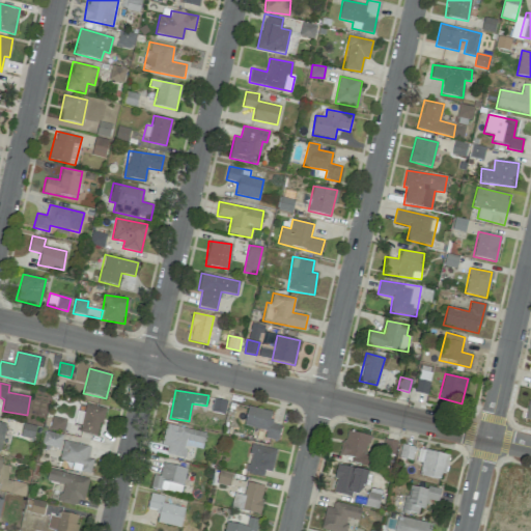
[(227,401),(214,398),(212,412),(224,415),(227,401)]
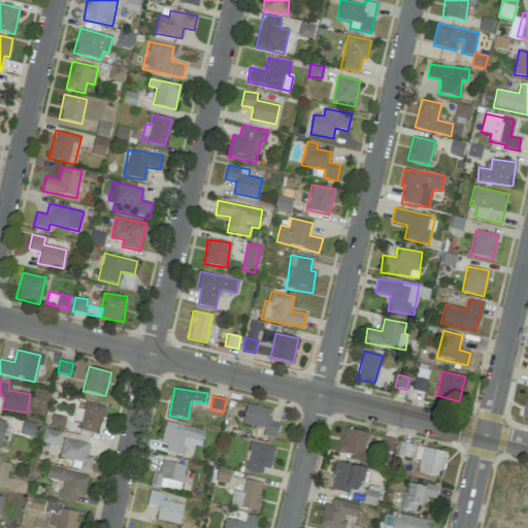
[(84,409),(76,407),(73,421),(80,422),(78,429),(98,433),(103,405),(86,401),(84,409)]
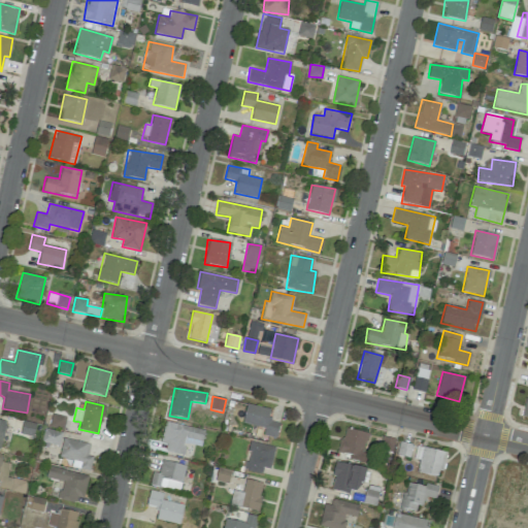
[(270,409),(246,403),(241,423),(264,428),(262,435),(276,438),(279,422),(267,420),(270,409)]
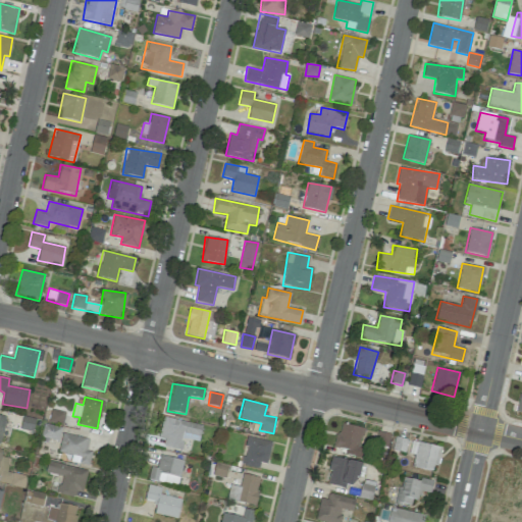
[(202,424),(162,417),(158,438),(164,439),(163,447),(180,450),(184,434),(199,437),(202,424)]
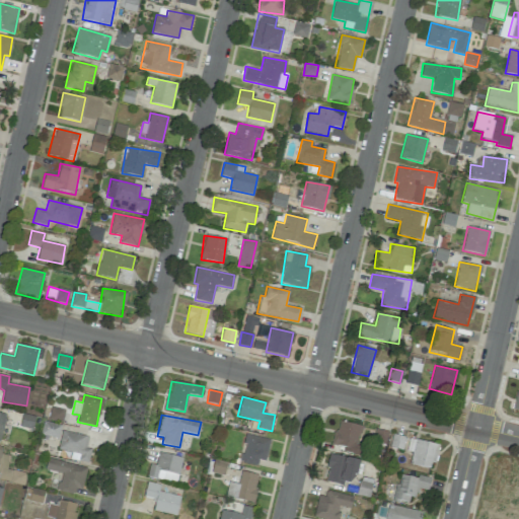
[(358,444),(362,426),(338,421),(332,445),(345,447),(344,452),(359,455),(361,445),(358,444)]
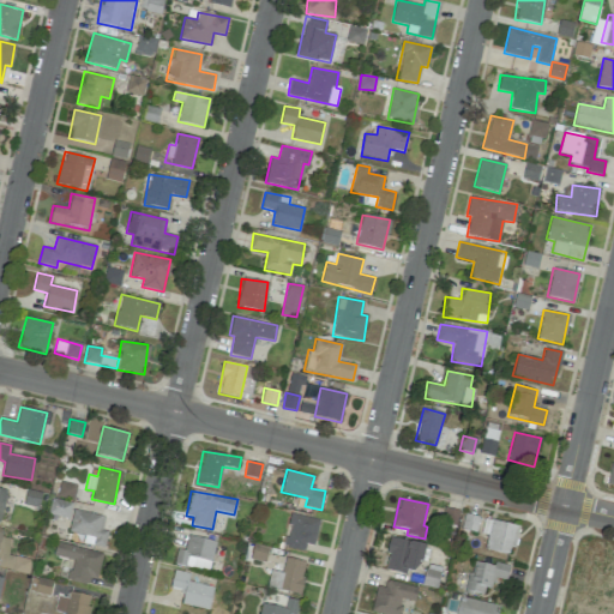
[(72,503),(52,499),(48,513),(68,518),(72,503)]
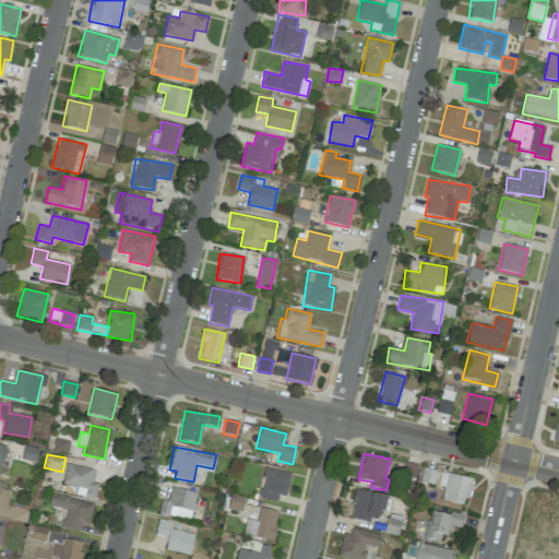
[(75,495),(95,499),(98,484),(93,483),(95,470),(66,464),(62,484),(76,487),(75,495)]
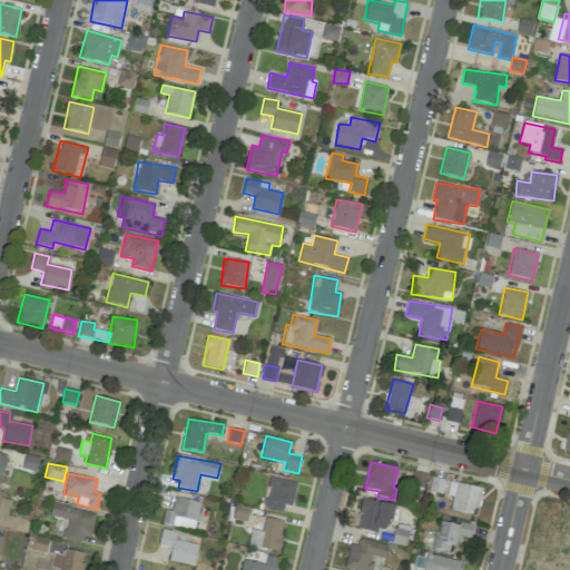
[(292,510),(296,482),(269,478),(265,507),(292,510)]
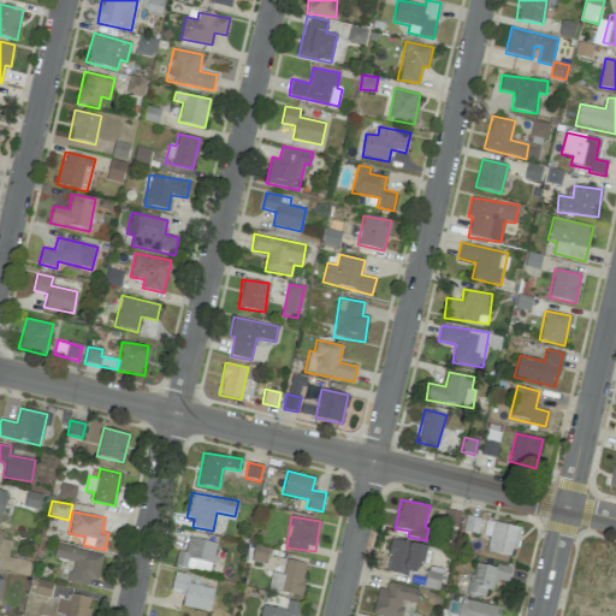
[(480,517),(466,516),(463,531),(478,533),(480,517)]
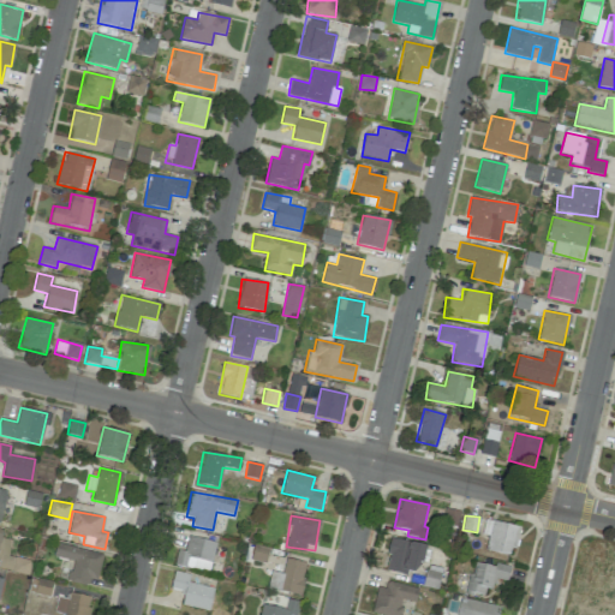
[(482,535),(489,536),(485,550),(513,556),(519,526),(485,519),(482,535)]
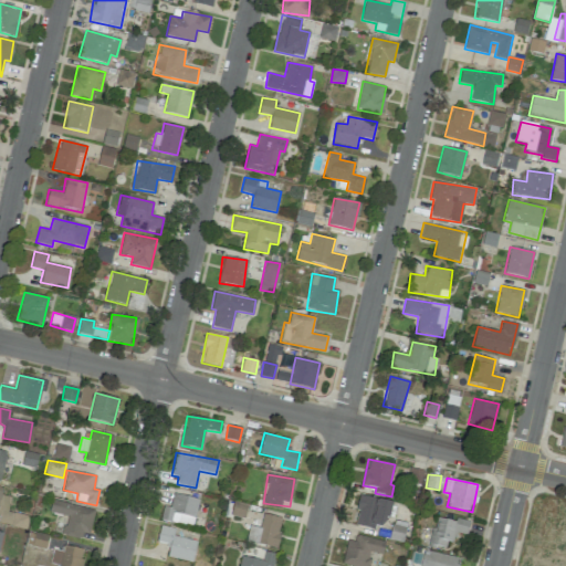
[(0,520),(0,523),(25,530),(29,516),(8,511),(11,498),(1,495),(3,488),(0,486),(0,515),(1,516),(0,520)]
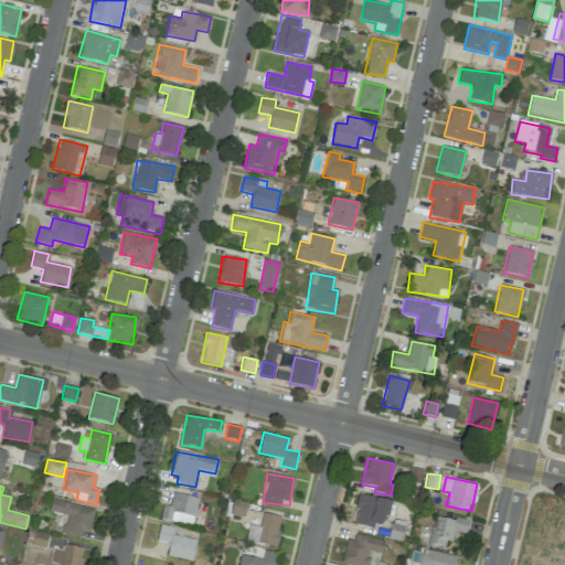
[(160,519),(192,526),(199,499),(173,492),(170,507),(163,504),(160,519)]
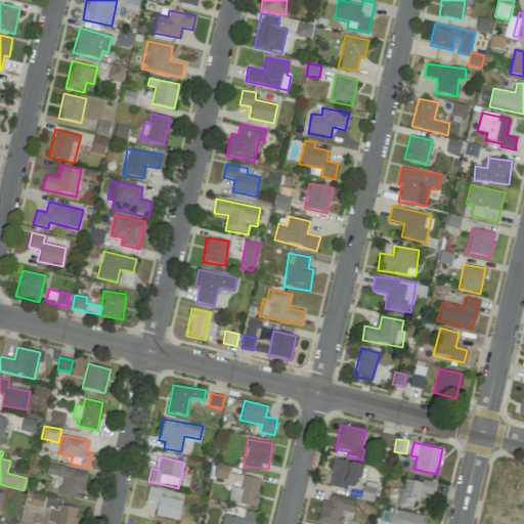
[(328,486),(345,489),(346,486),(357,489),(362,465),(334,459),(328,486)]
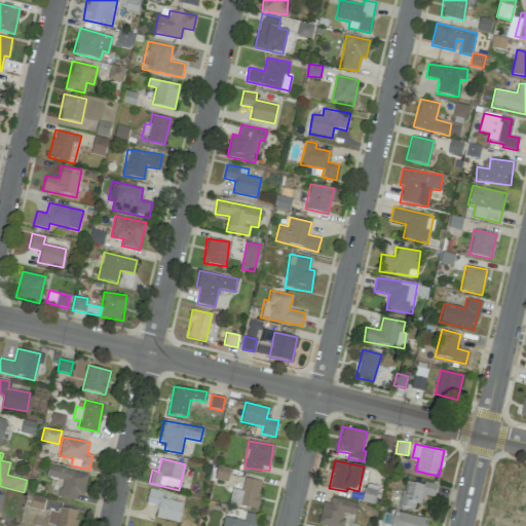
[(87,473),(48,465),(46,477),(61,479),(59,495),(82,499),(87,473)]
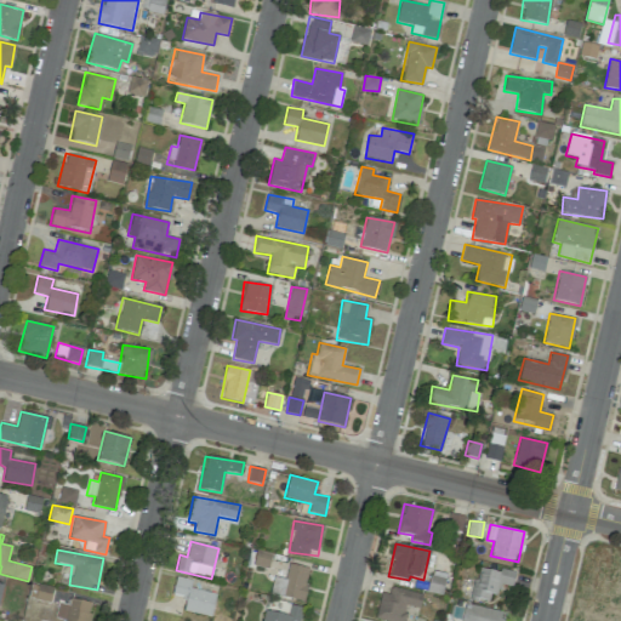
[(620,620),(620,564),(591,558),(576,620),(620,620)]
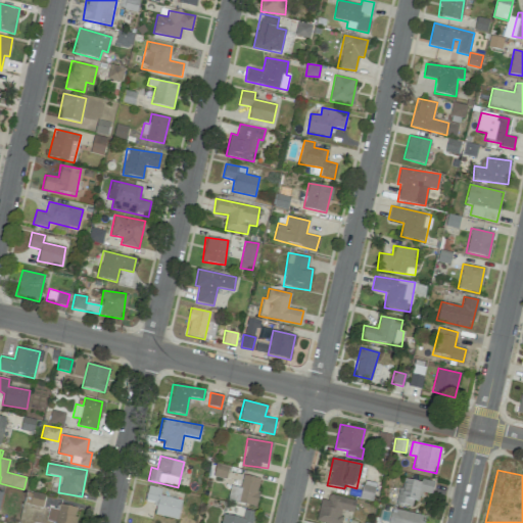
[(260,478),(243,475),(240,488),(231,486),(228,501),(255,506),(260,478)]
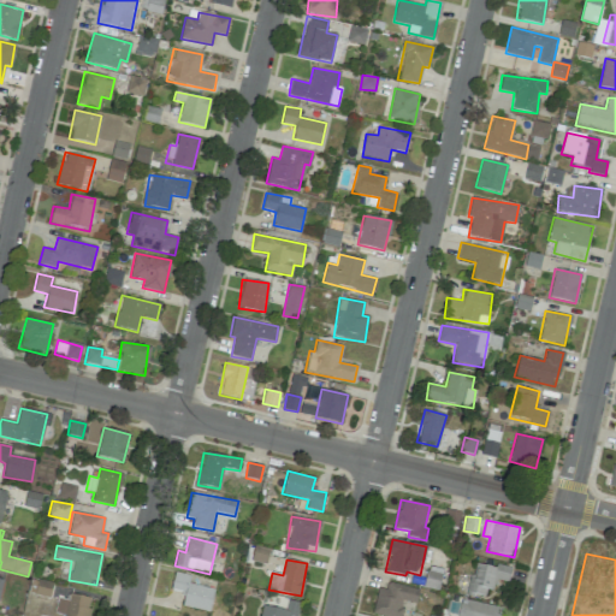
[(511,567),(495,564),(495,567),(475,563),(474,575),(469,574),(467,593),(485,596),(486,588),(495,590),(496,580),(509,581),(511,567)]
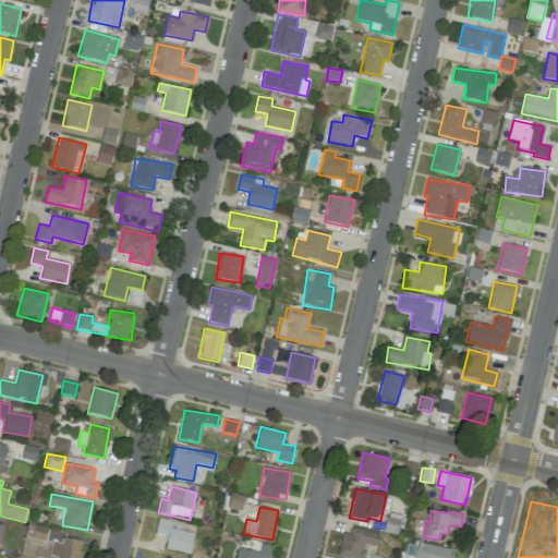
[(165,549),(191,554),(194,533),(171,530),(172,521),(157,519),(155,534),(167,536),(165,549)]
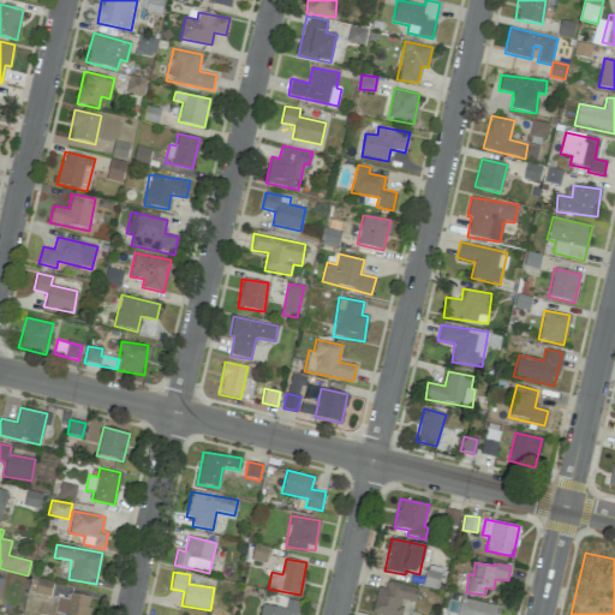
[(418,589),(382,579),(372,611),(383,614),(400,614),(404,599),(415,602),(418,589)]
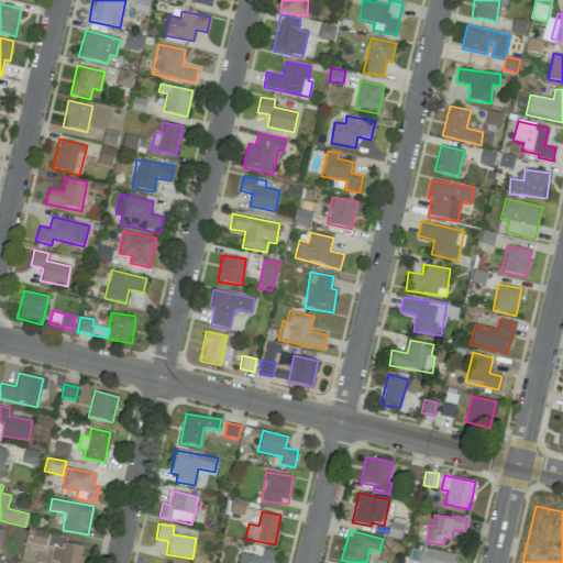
[(79,562),(84,547),(63,542),(61,549),(53,547),(50,560),(58,562),(79,562)]
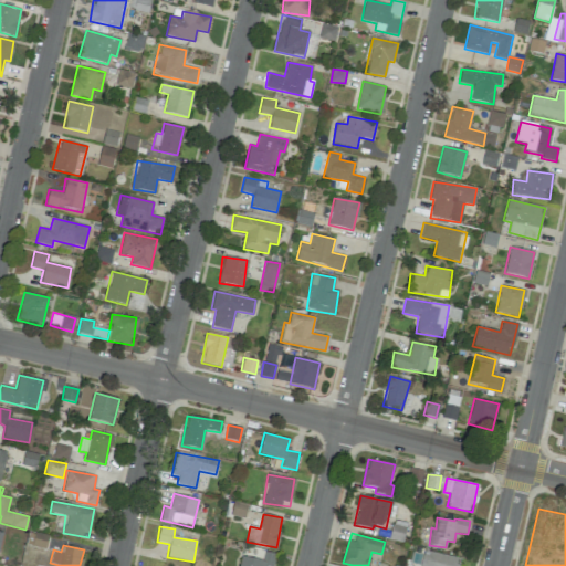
[(420,565),(458,565),(460,557),(423,551),(420,565)]
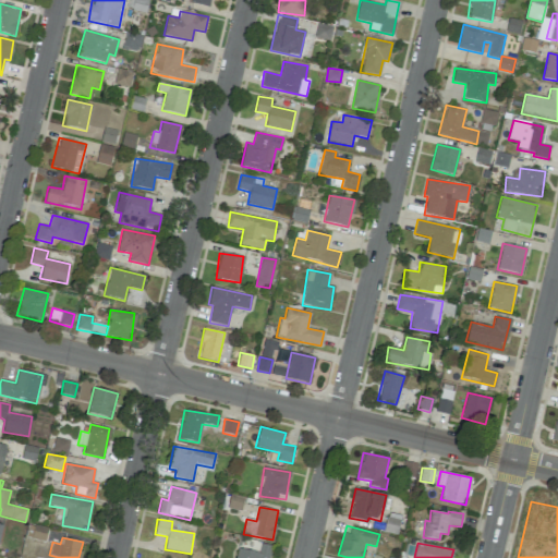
[(269,557),(273,546),(261,544),(258,553),(238,548),(235,557),(269,557)]
